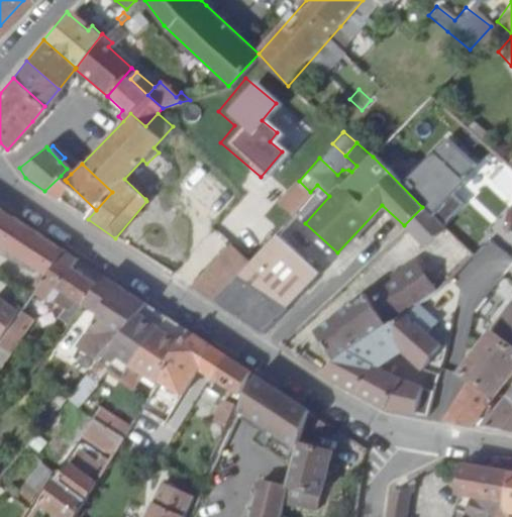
[(65,180),(71,174),(67,169),(61,176),(65,180)]
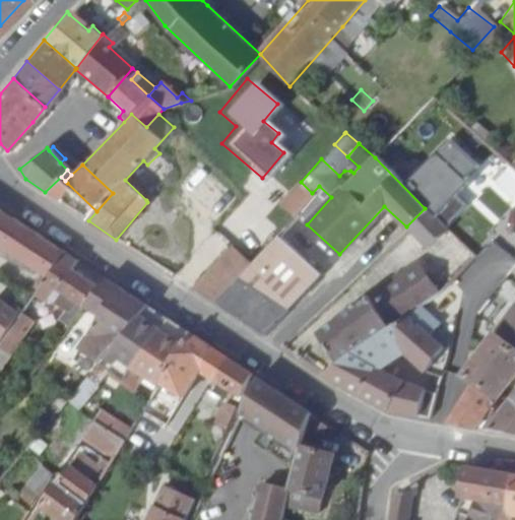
[(67,183),(65,181),(61,177),(45,192),(55,199),(60,193),(59,191),(67,183)]
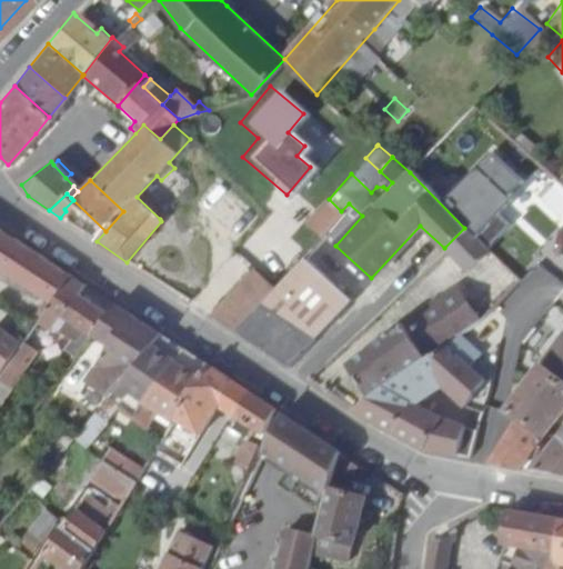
[(341,211),(329,199),(308,222),(322,235),(342,212),(341,211)]
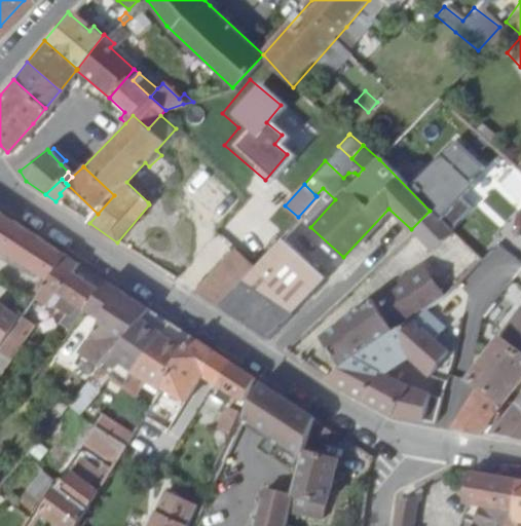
[(323,188),(315,195),(317,196),(298,217),(310,227),(335,199),(323,188)]
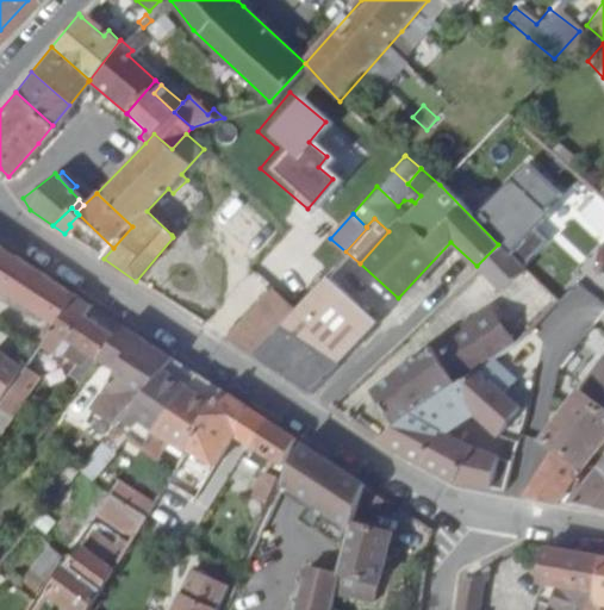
[(602,292),(603,287),(603,250),(593,242),(572,268),(602,292)]
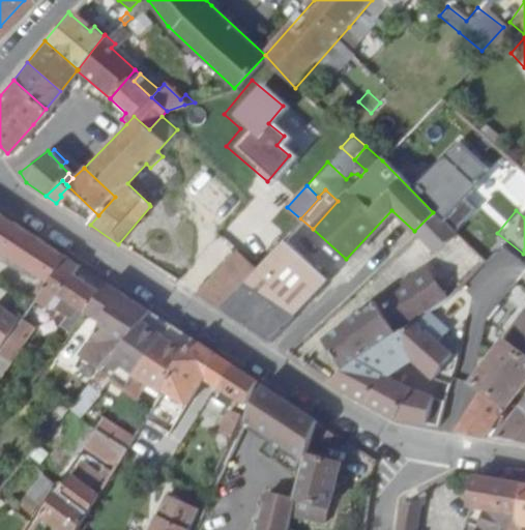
[(433,212),(414,231),(434,251),(454,232),(433,212)]
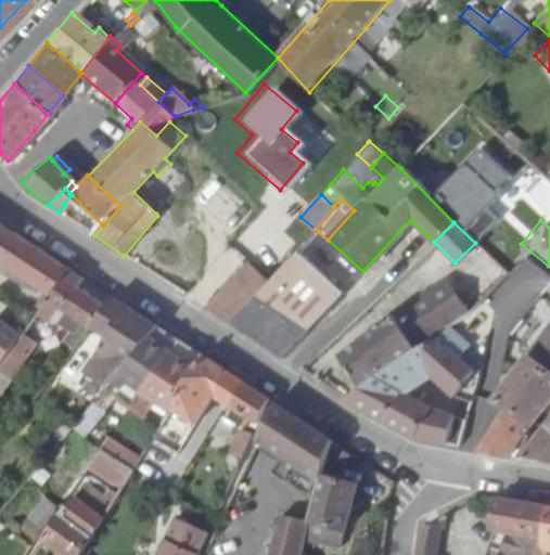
[(0,267),(46,296),(64,269),(0,226),(0,267)]
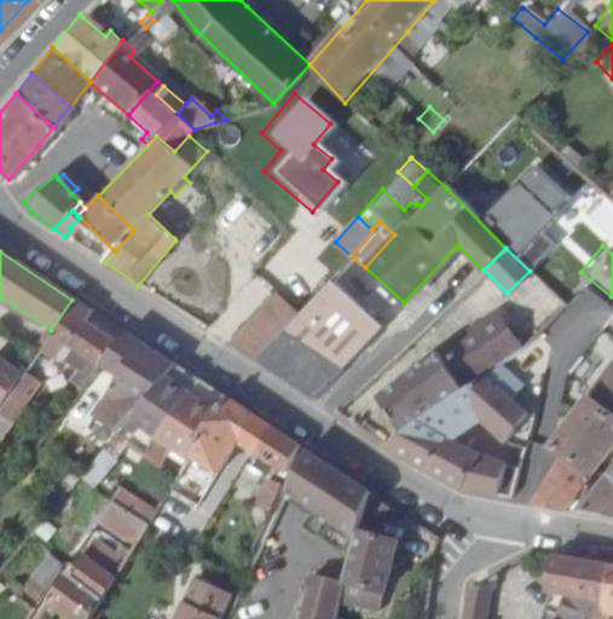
[(348,299),(328,281),(308,301),(299,311),(254,360),(311,399),(339,369),(310,342),(328,322),(348,299)]
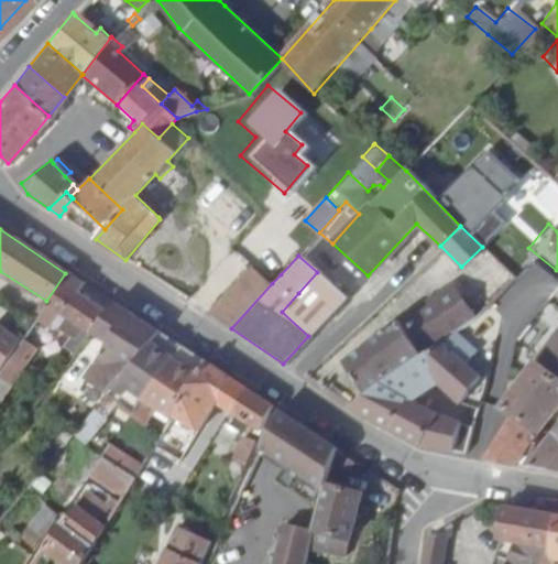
[(272,283),(281,274),(262,258),(253,267),(272,283)]
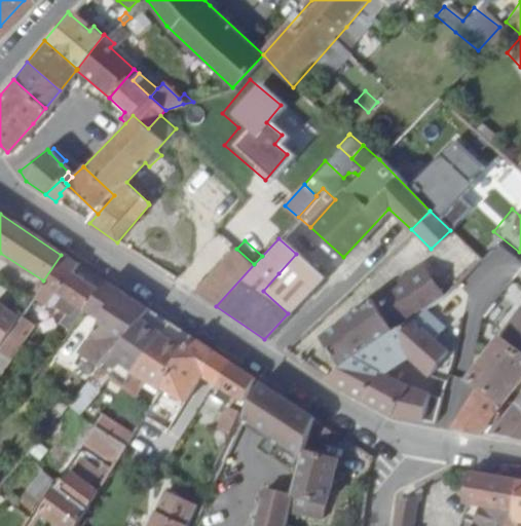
[(459,253),(467,247),(460,240),(454,247),(459,253)]
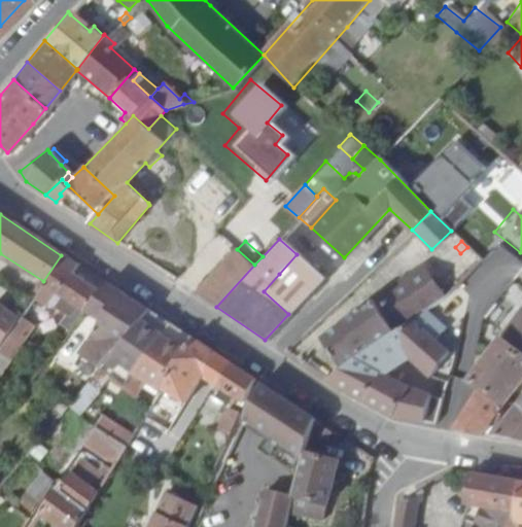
[(237,249),(198,293),(216,307),(254,265),(237,249)]
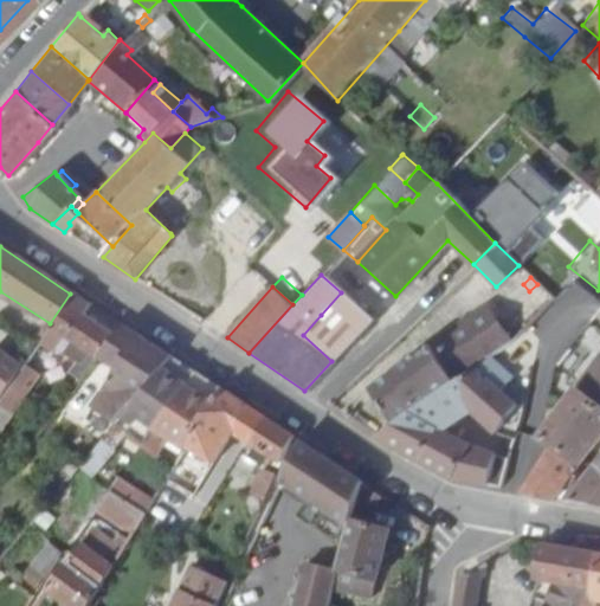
[(369,318),(341,292),(321,315),(349,341),(369,318)]
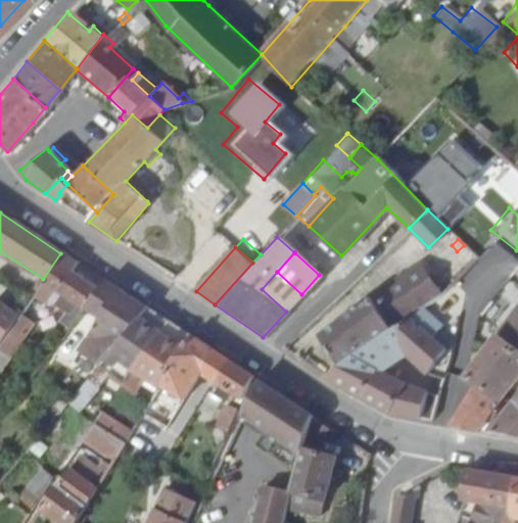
[(65,314),(73,320),(97,289),(67,270),(73,262),(60,253),(43,279),(42,280),(53,288),(61,293),(58,298),(69,306),(65,314)]
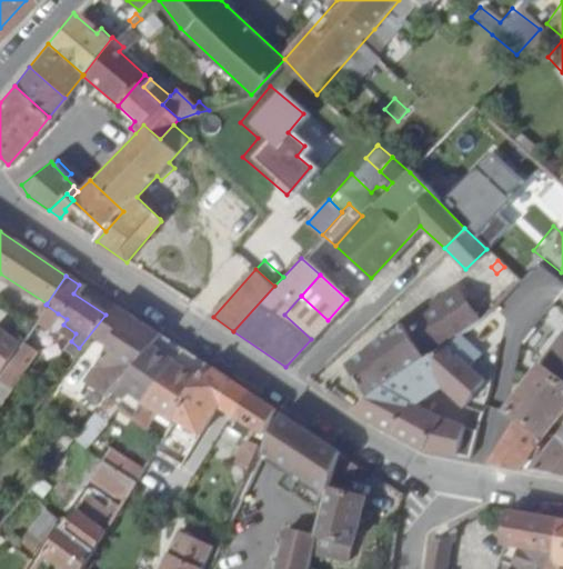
[(348,366),(365,397),(426,355),(445,341),(464,328),(474,321),(478,319),(479,317),(451,290),(402,323),(348,366)]
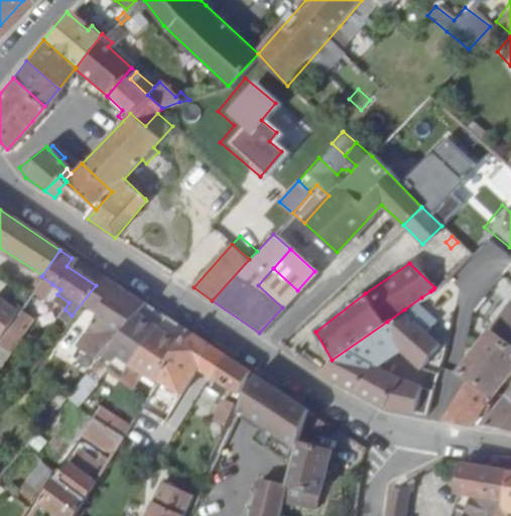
[(297,290),(273,268),(258,285),(282,307),(297,290)]
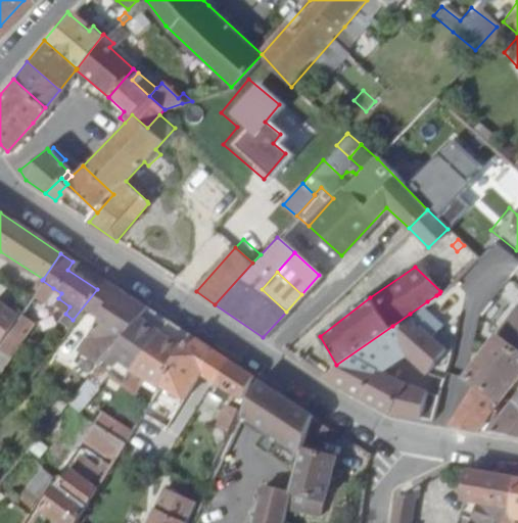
[(97,289),(84,306),(101,320),(77,349),(95,364),(143,305),(126,295),(103,281),(97,289)]
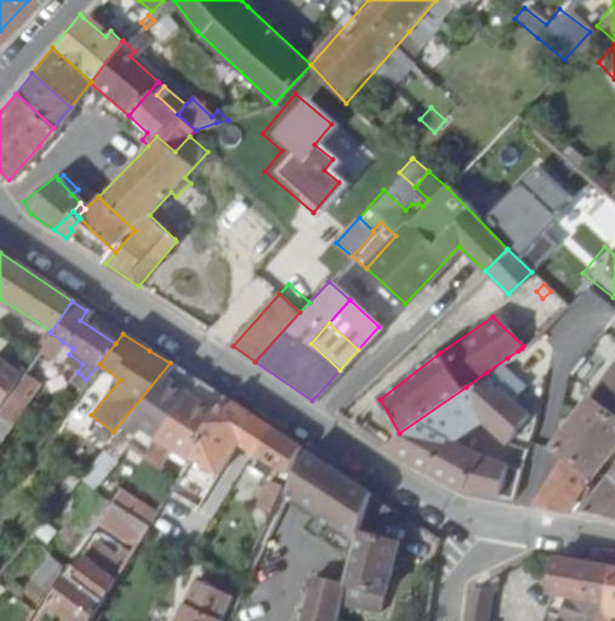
[(53,341),(47,337),(40,348),(46,352),(53,341)]
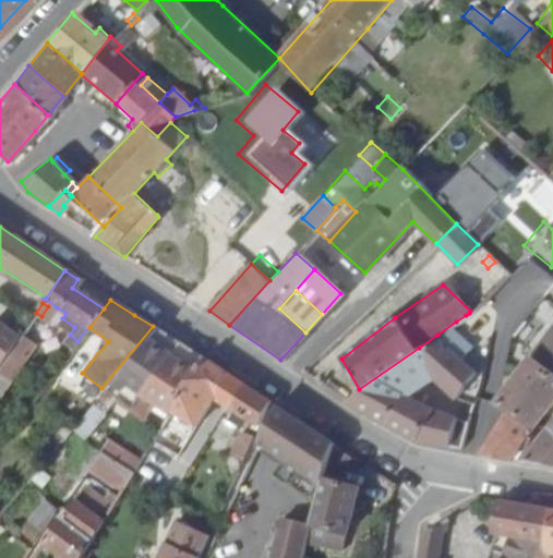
[(65,313),(57,307),(48,319),(57,325),(62,318),(65,313)]
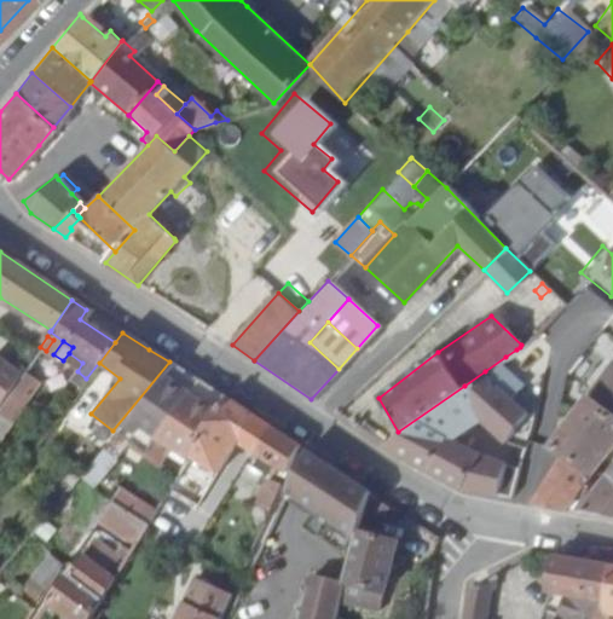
[(516,350),(505,357),(514,365),(516,365),(525,357),(516,350)]
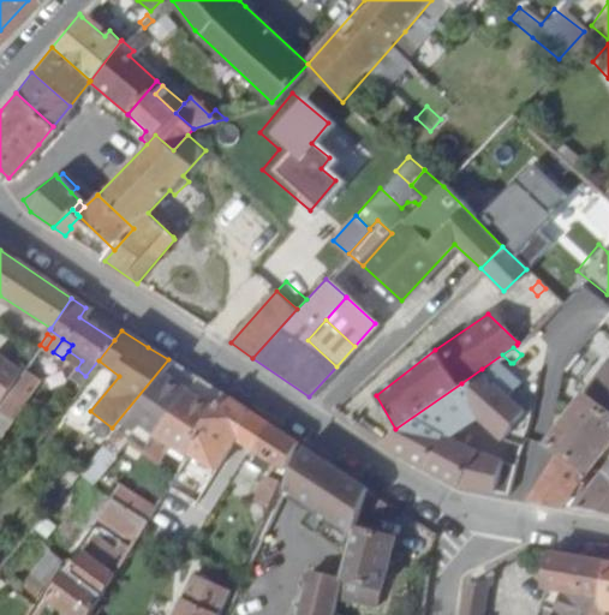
[(584,476),(608,441),(608,356),(544,442),(559,452),(556,455),(584,476)]
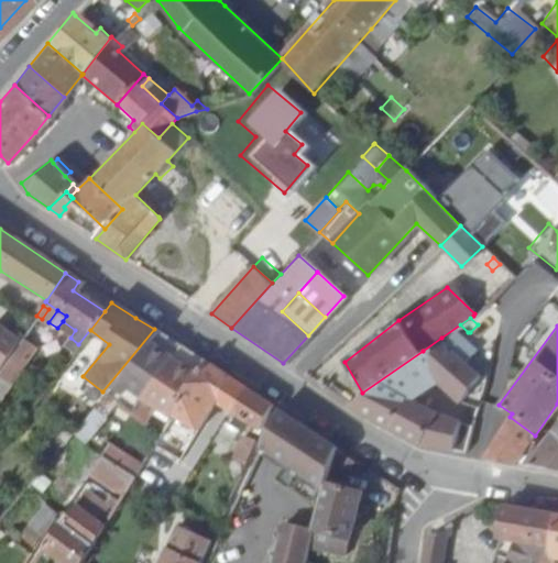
[(154,329),(102,392),(132,414),(135,409),(182,346),(154,329)]
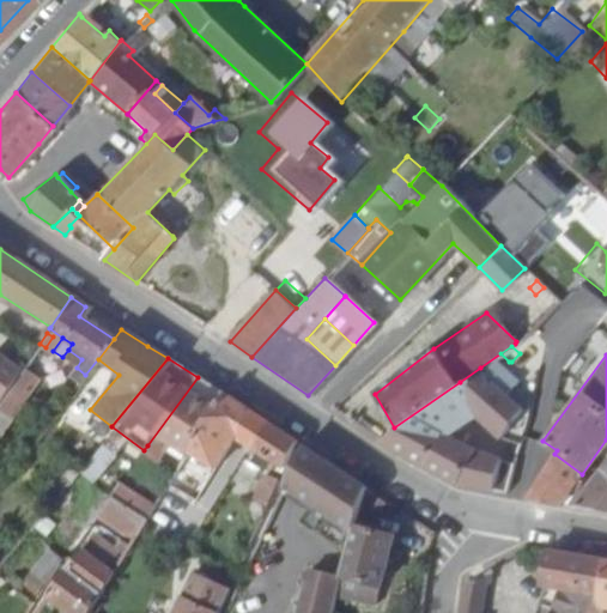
[(0,399),(16,377),(18,375),(0,362),(0,399)]
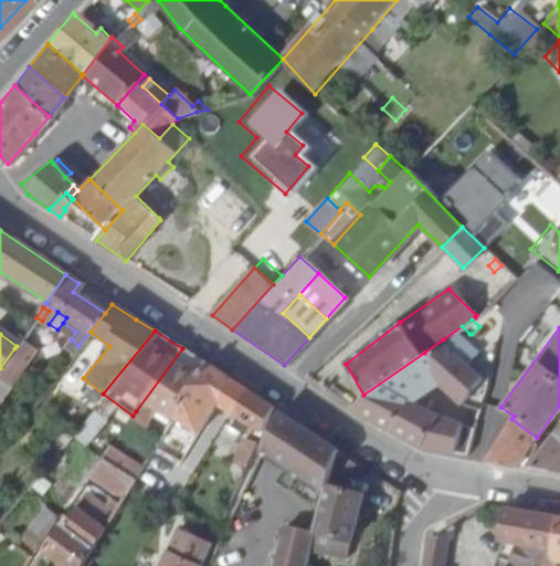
[(430,389),(460,410),(483,376),(443,339),(424,353),(429,380),(433,384),(430,389)]
